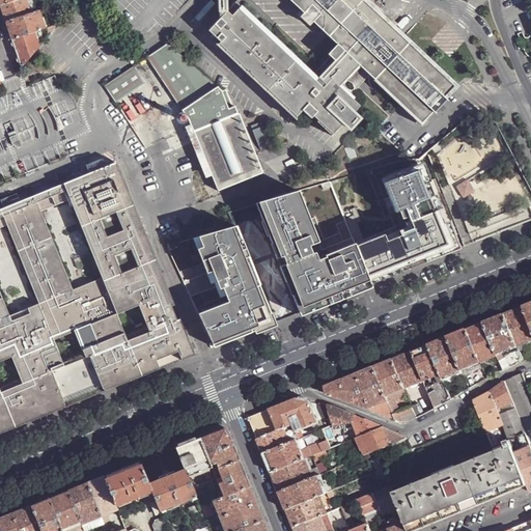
[(4,16),(6,23),(31,15),(26,0),(18,0),(1,5),(4,16)]
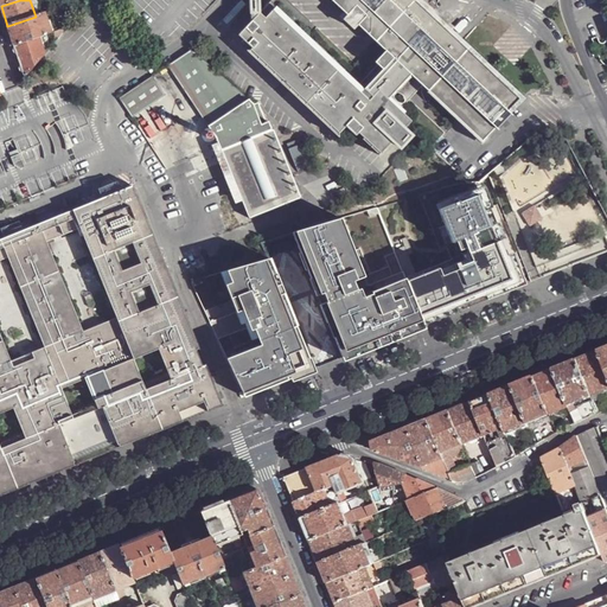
[(30,0),(36,17),(43,14),(45,13),(44,10),(42,11),(37,0),(30,0)]
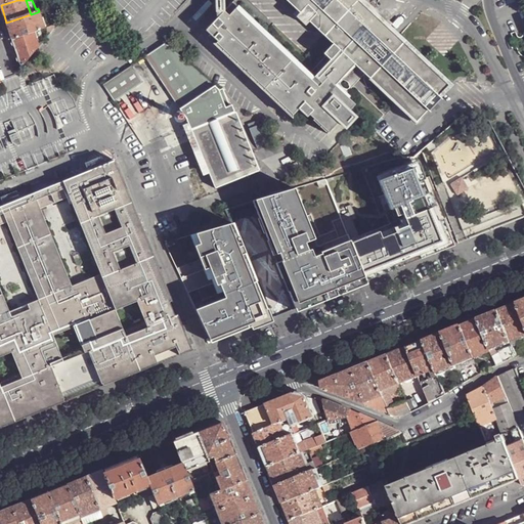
[(288,0),(301,13),(305,9),(314,17),(310,22),(334,44),(324,54),(326,56),(311,73),(309,75),(237,7),(229,15),(224,10),(207,30),(218,41),(217,42),(293,115),(299,108),(307,117),(310,115),(329,132),(341,120),(349,111),(355,104),(349,98),(350,97),(346,93),(336,84),(354,64),(364,75),(416,123),(450,85),(388,28),(359,0),(288,0)]
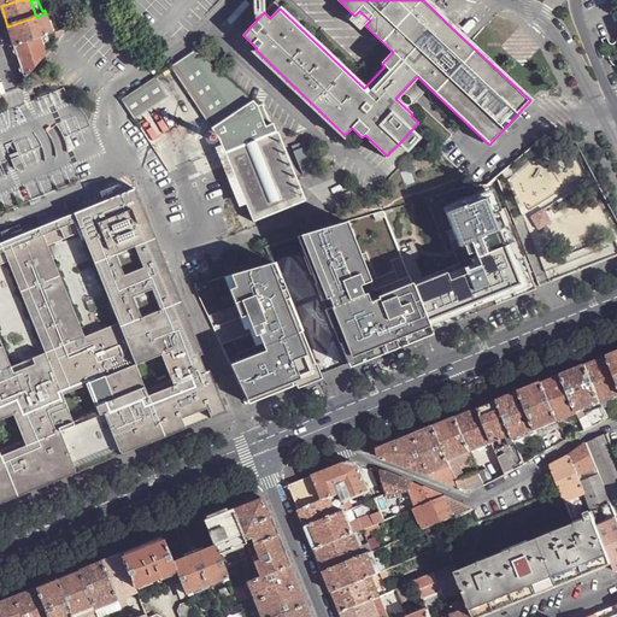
[(462,28),(429,0),(423,0),(457,33),(462,28)]
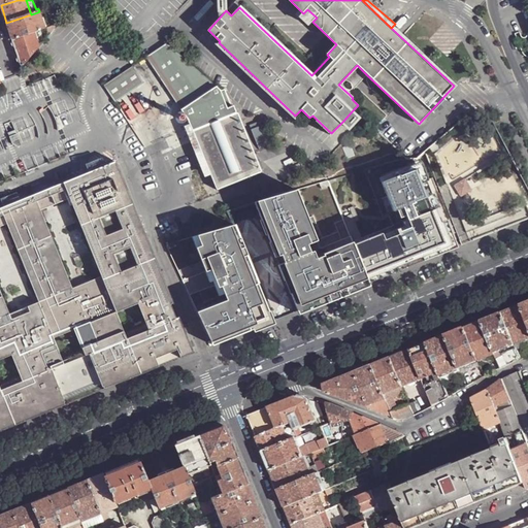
[(241,5),(239,7),(311,75),(314,73),(241,5)]
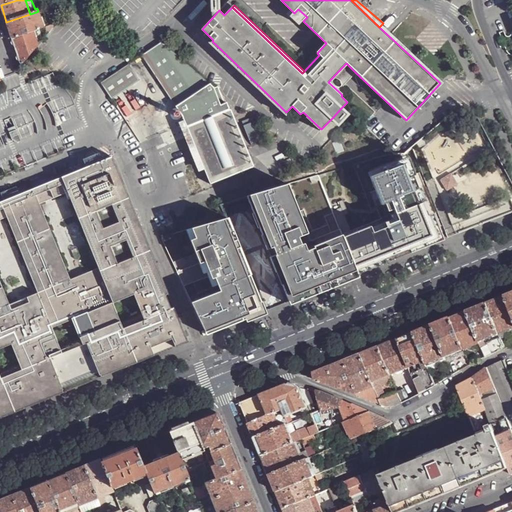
[(307,17),(298,9),(294,13),(291,16),(300,24),(303,21),(307,17)]
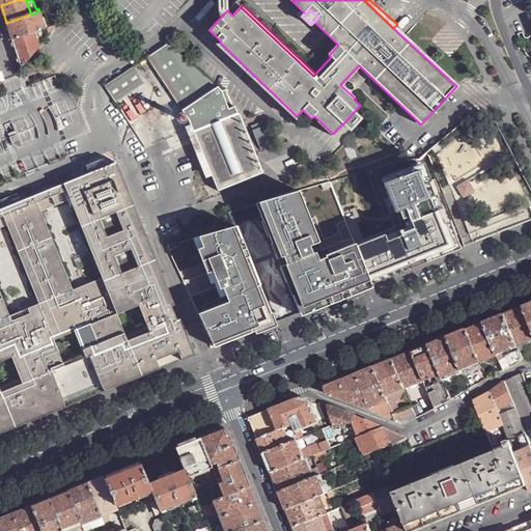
[(31,15),(6,23),(10,33),(12,40),(29,34),(36,32),(44,30),(37,12),(31,15)]
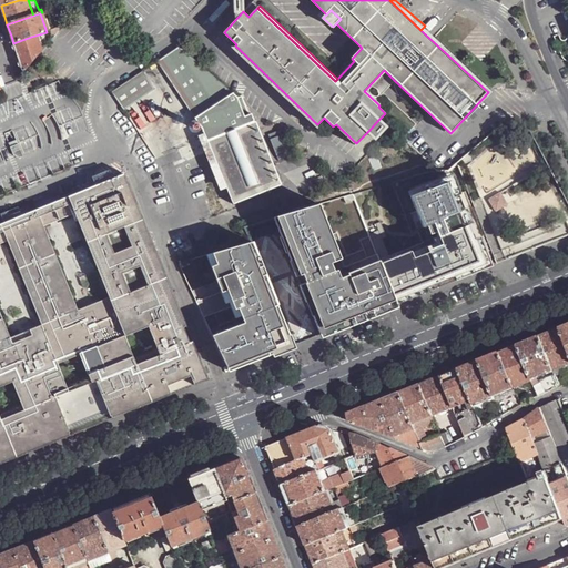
[(61,28),(49,32),(51,39),(61,28)]
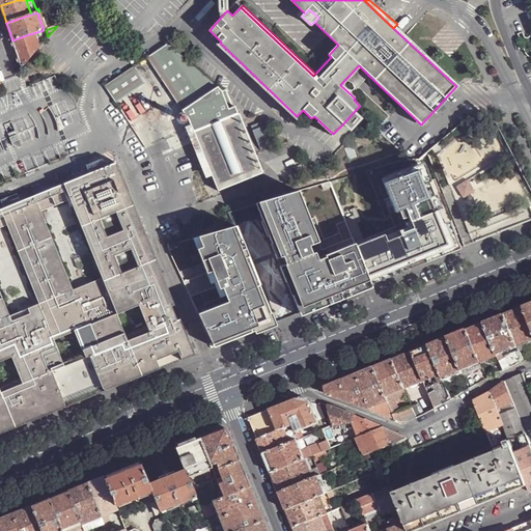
[(29,34),(33,47),(36,46),(38,48),(40,46),(36,32),(29,34)]
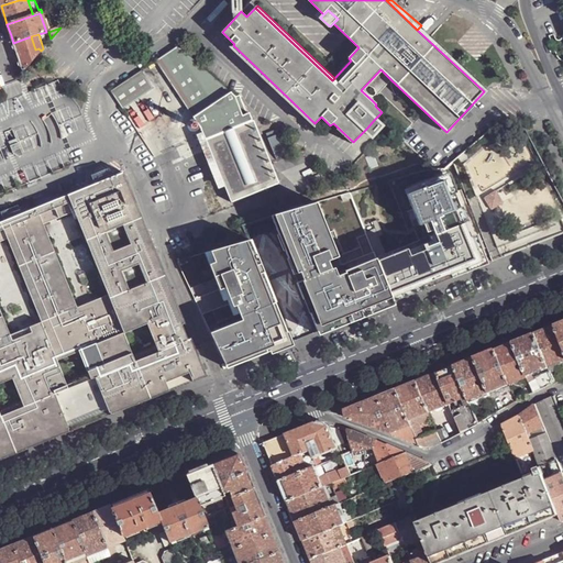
[(19,57),(24,70),(37,55),(35,50),(31,36),(13,43),(19,57)]
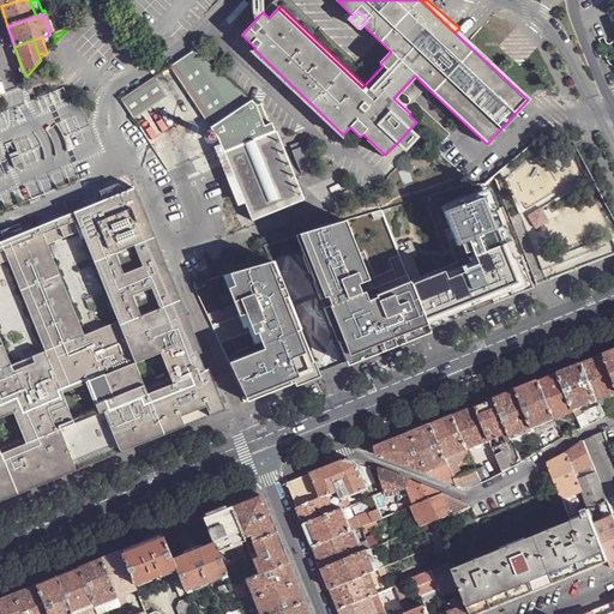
[(190,50),(166,66),(208,130),(248,102),(190,50)]
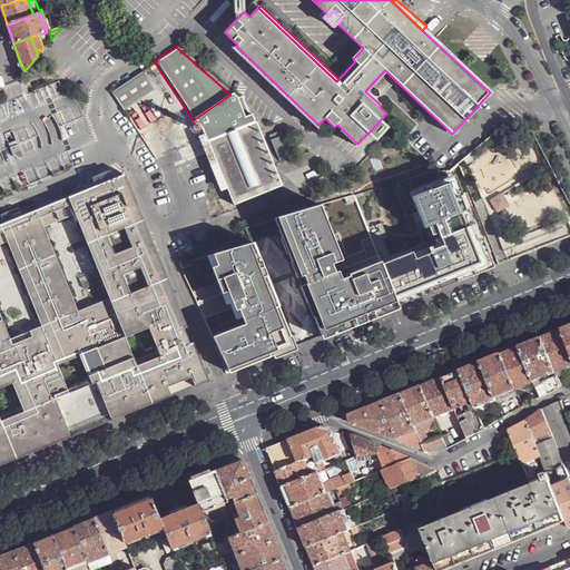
[(396,81),(385,70),(365,91),(376,101),(396,81)]
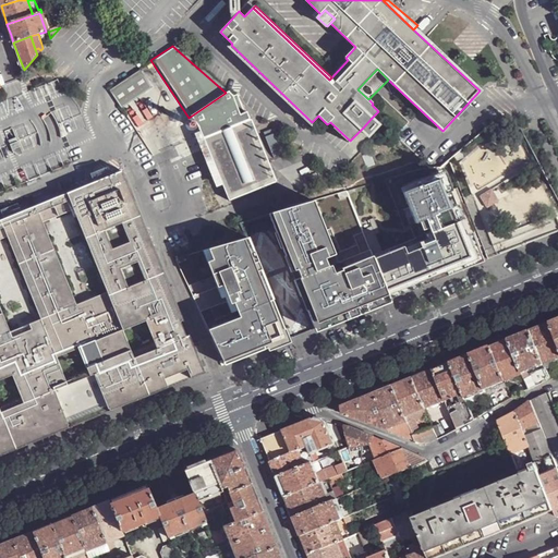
[(136,70),(107,91),(118,108),(148,87),(136,70)]
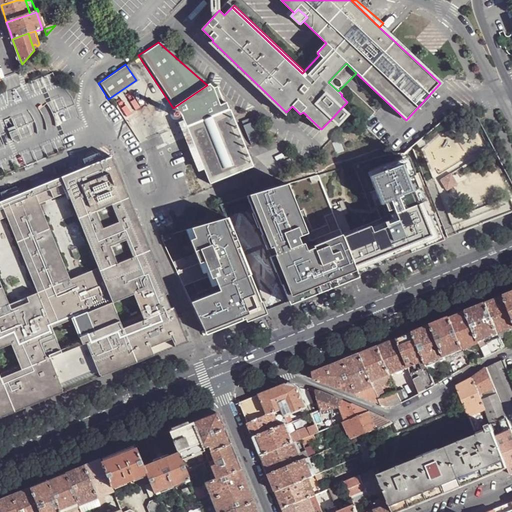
[(0,93),(0,176),(73,146),(67,132),(86,126),(76,104),(72,95),(53,72),(31,80),(21,74),(10,78),(0,81),(0,82),(3,92),(0,93)]
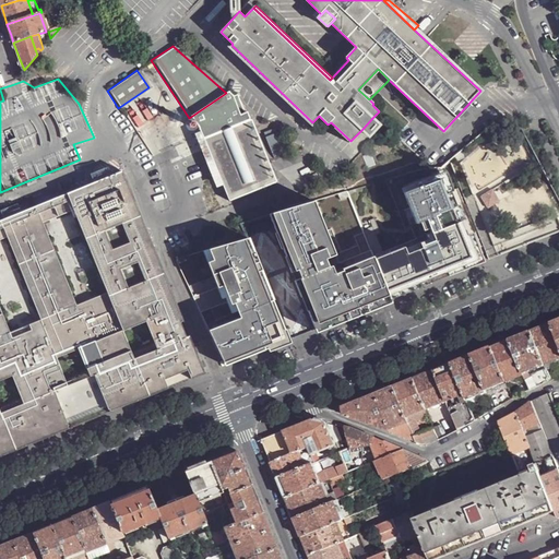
[(377,122),(372,118),(364,128),(368,132),(377,122)]
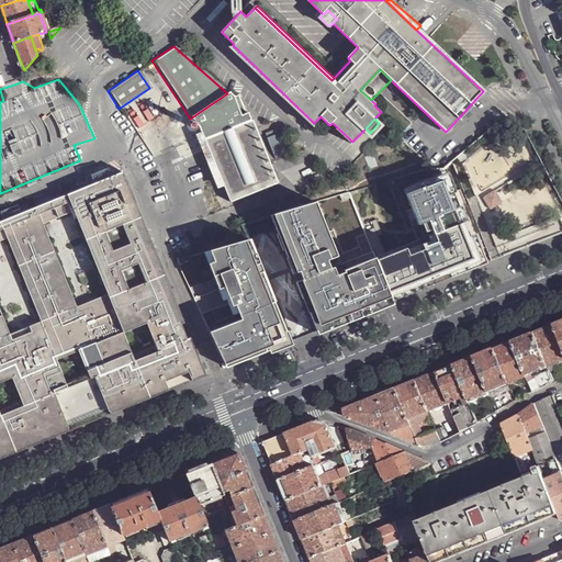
[(251,121),(203,141),(222,188),(228,204),(277,184),(251,121)]
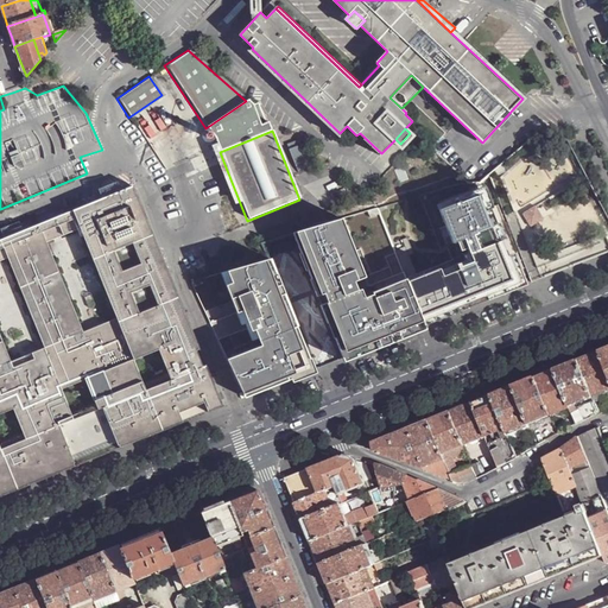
[(285,147),(287,152),(299,147),(297,141),(285,147)]
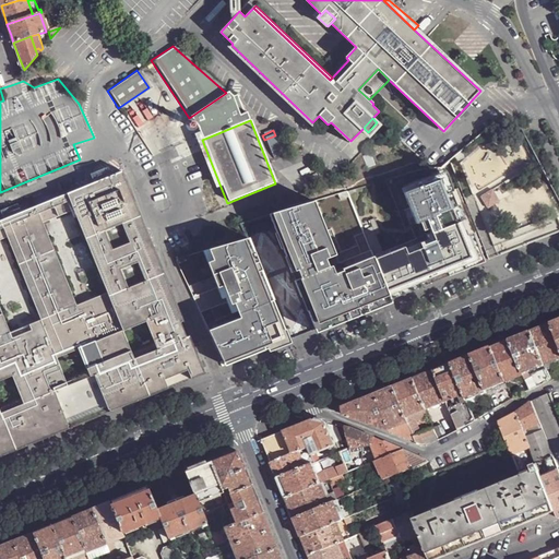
[(221,187),(202,140),(199,132),(193,134),(215,189),(221,187)]
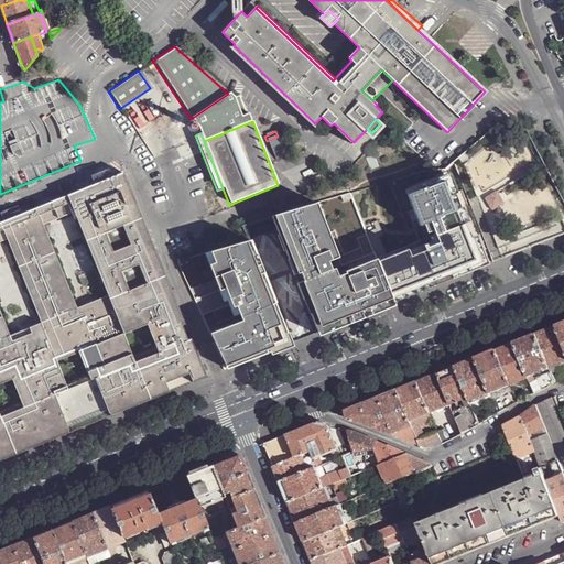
[(278,137),(267,141),(274,162),(291,155),(283,134),(278,137)]
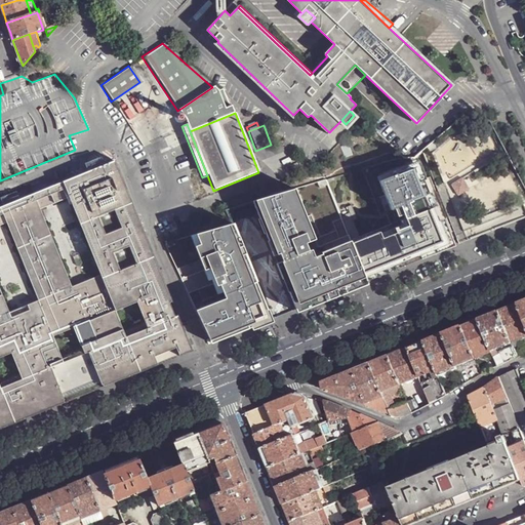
[(131,226),(115,160),(0,207),(0,422),(98,384),(189,346),(131,226)]
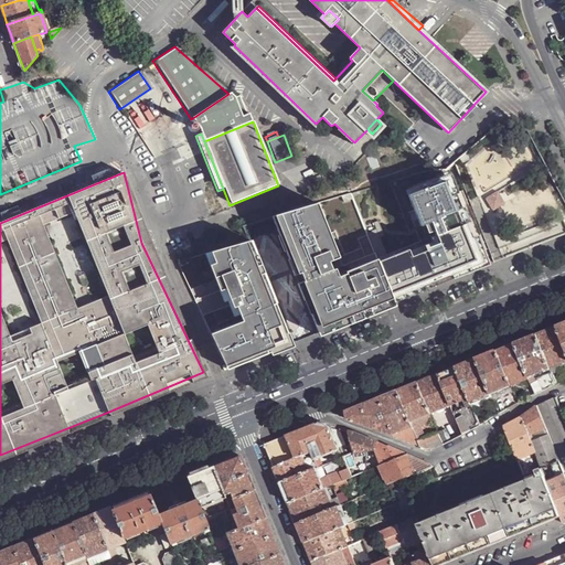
[(141,243),(203,372),(190,339),(124,172),(141,243)]
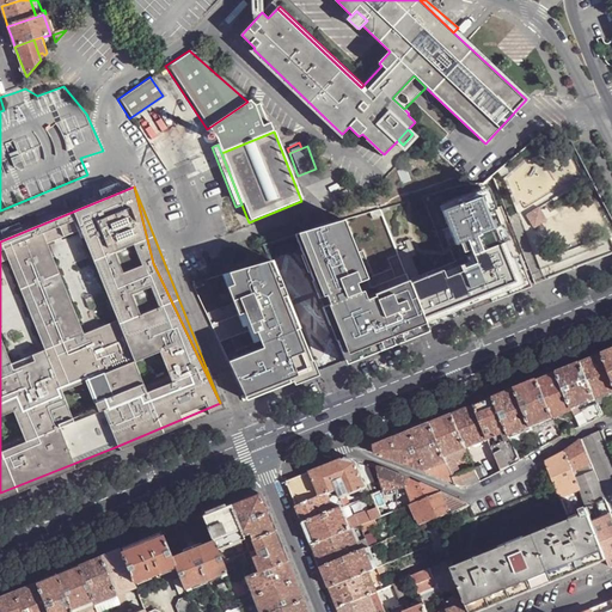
[(441,206),(444,210),(470,201),(483,196),(490,212),(493,210),(495,209),(487,188),(441,206)]
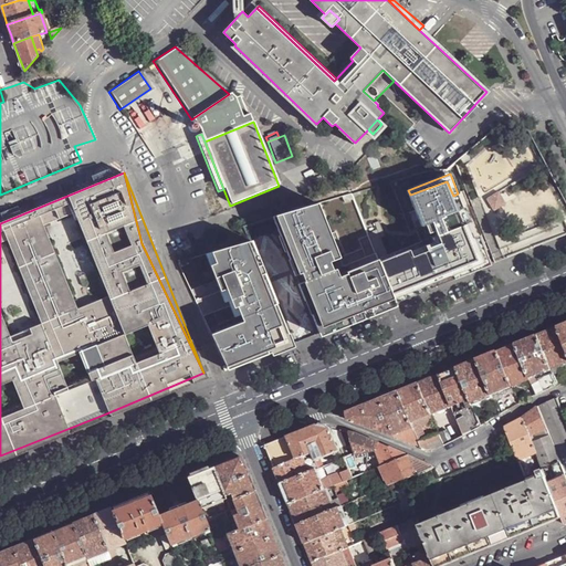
[(313,203),(273,216),(318,333),(335,327),(333,324),(394,301),(395,303),(490,265),(479,236),(472,239),(467,223),(461,209),(456,195),(453,196),(447,181),(435,186),(410,195),(421,222),(423,221),(426,229),(433,226),(436,231),(440,243),(429,248),(428,243),(426,244),(425,240),(388,254),(381,237),(386,236),(380,220),(376,222),(378,228),(367,232),(375,253),(343,266),(323,218),(320,219),(313,203)]
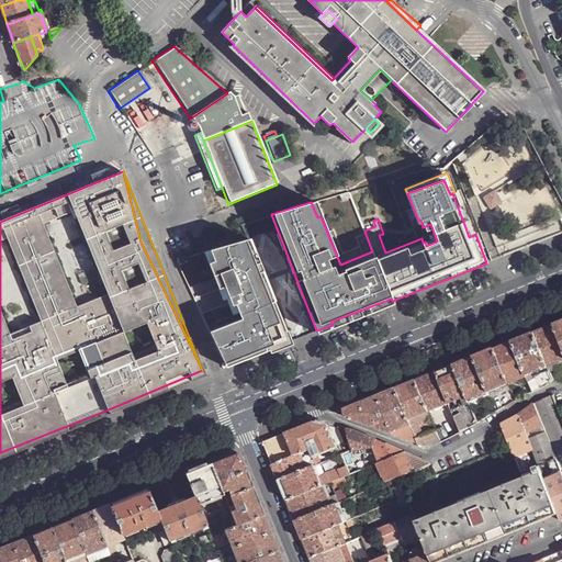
[(503,187),(486,195),(494,213),(512,204),(507,194),(503,187)]
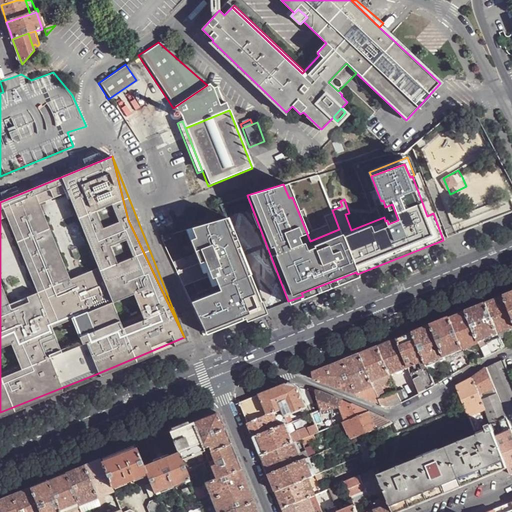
[(325,172),(310,176),(312,182),(320,180),(319,177),(326,175),(325,172)]
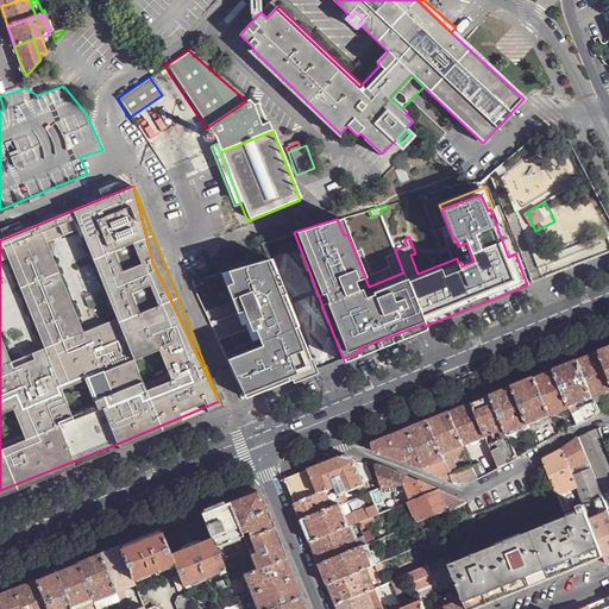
[(341,218),(337,219),(344,236),(347,234),(341,218)]
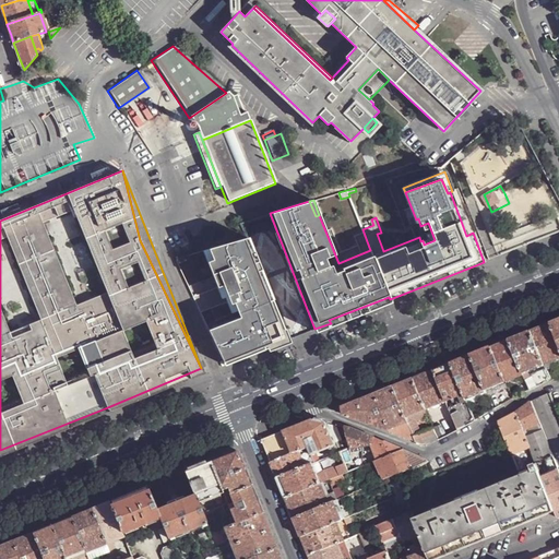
[(430,228),(424,230),(427,239),(423,240),(424,245),(435,240),(430,228)]
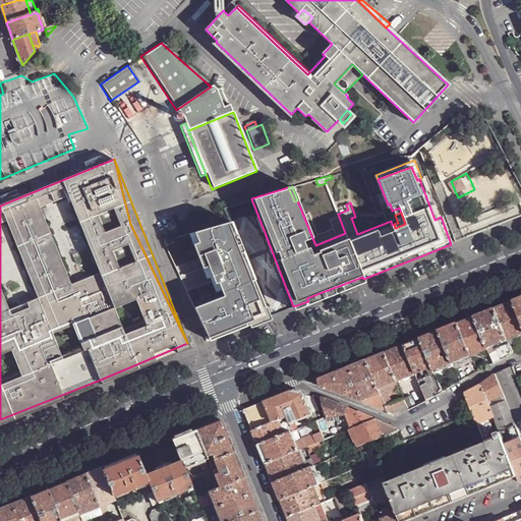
[(230,221),(194,231),(204,253),(198,255),(203,267),(179,277),(186,291),(212,282),(215,281),(216,284),(219,283),(222,290),(224,296),(194,308),(210,340),(269,316),(230,221)]
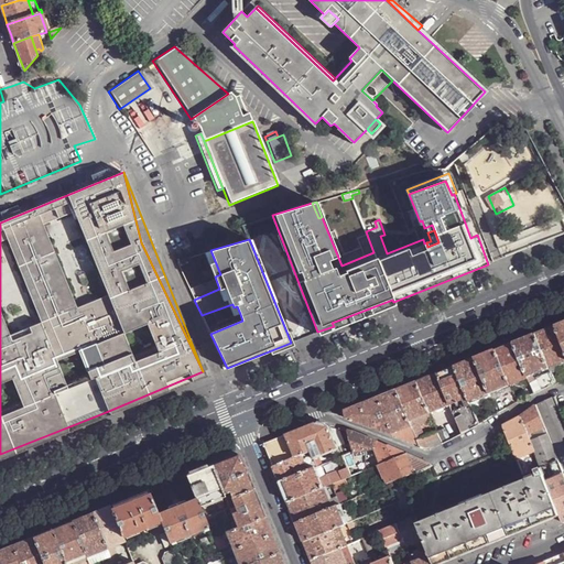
[(220,274),(210,250),(205,252),(215,277),(220,274)]
